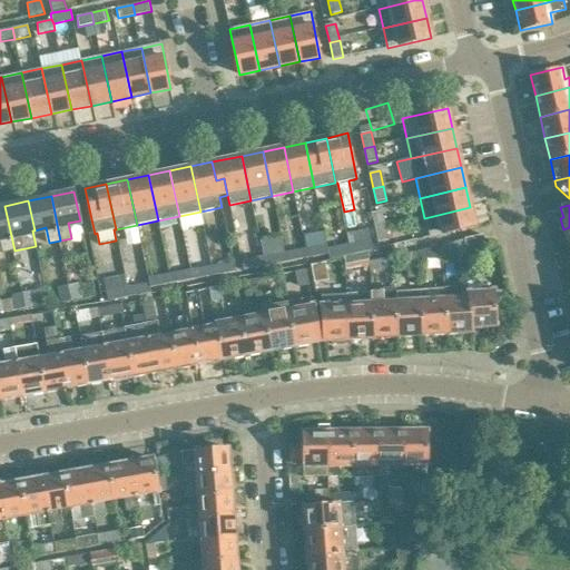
[(0,253),(15,251),(5,206),(0,206),(0,253)]
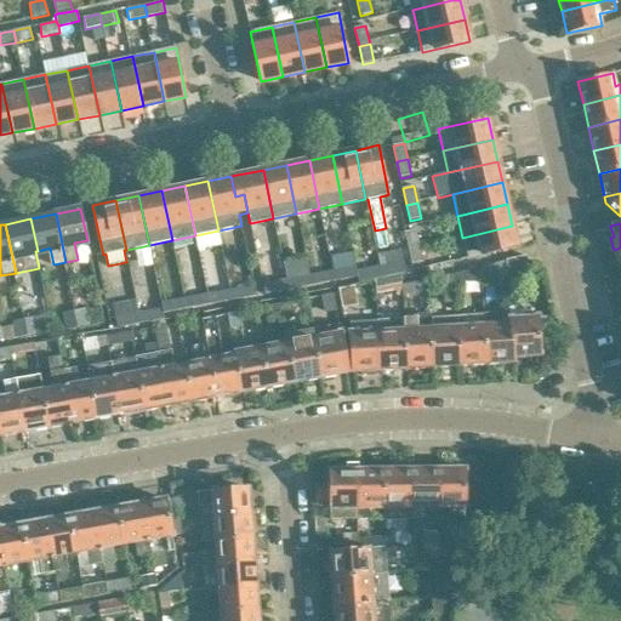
[(517,248),(512,226),(462,238),(467,257),(480,255),(480,256),(517,248)]
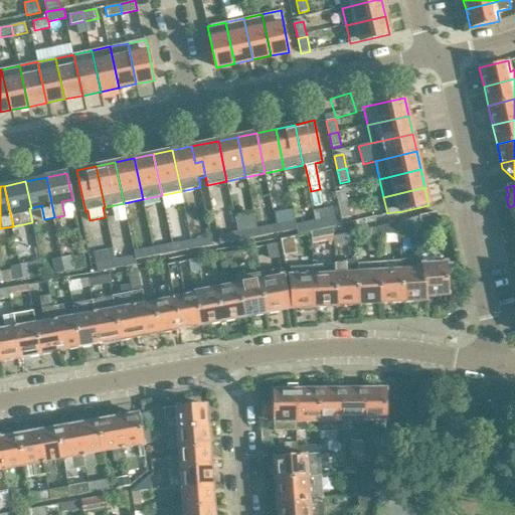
[(348,205),(345,190),(335,192),(339,207),(348,205)]
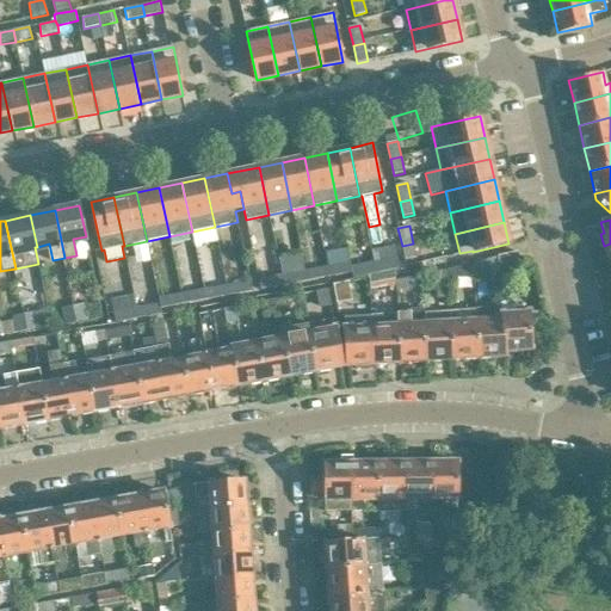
[(417,258),(413,244),(402,246),(405,260),(417,258)]
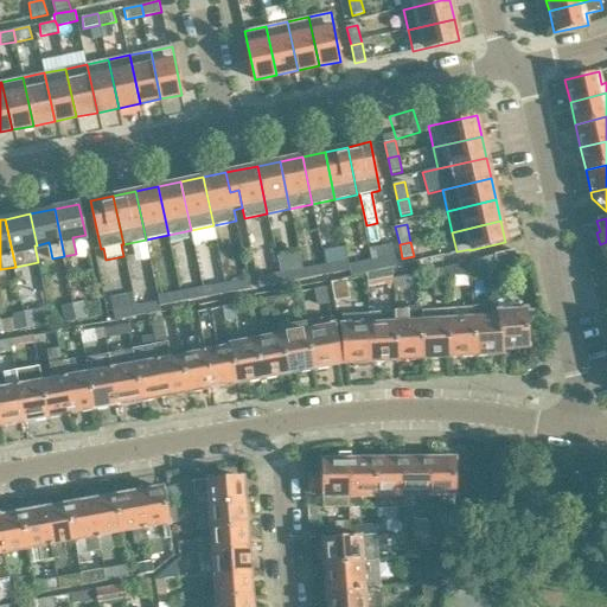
[(517,268),(515,251),(498,254),(499,270),(517,268)]
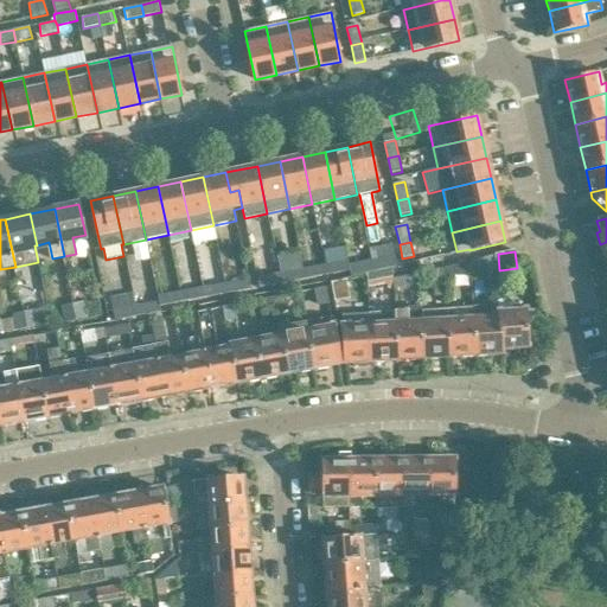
[(499,270),(498,254),(497,254),(471,262),(471,273),(493,272),(499,270)]
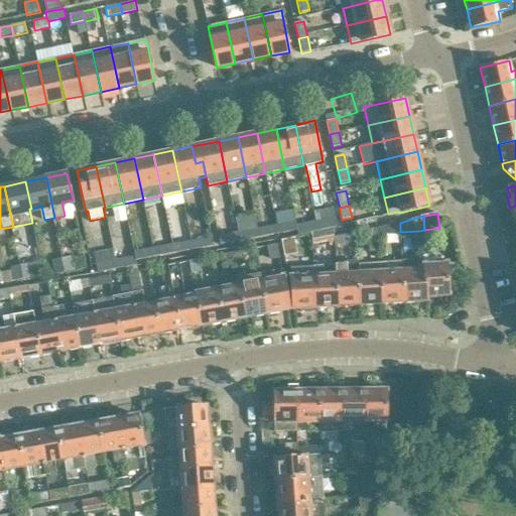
[(337,226),(336,218),(315,222),(317,231),(334,228),(334,227),(337,226)]
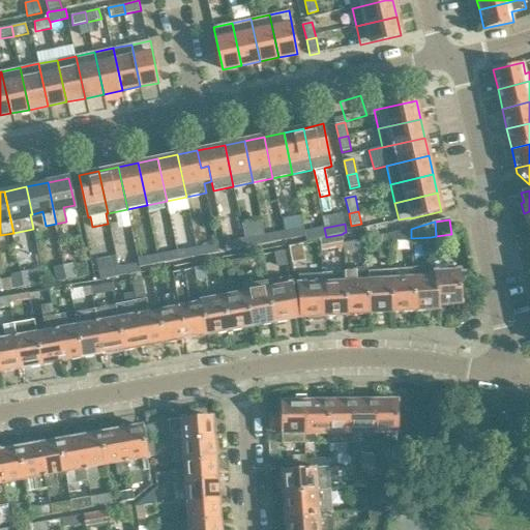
[(304,231),(304,228),(285,231),(287,240),(305,237),(304,232),(304,231)]
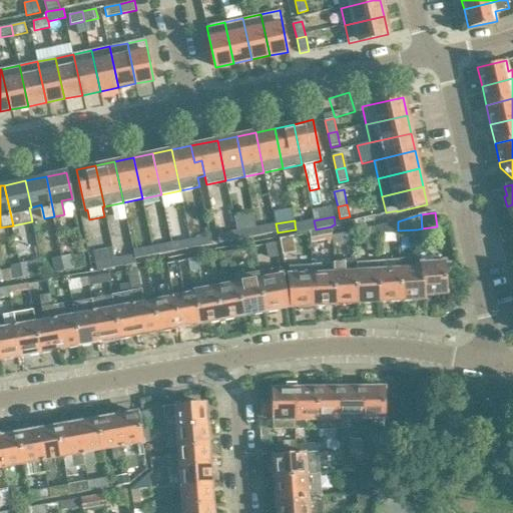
[(316,229),(314,220),(295,223),(295,224),(296,229),(297,233),(306,232),(306,231),(309,230),(316,229)]
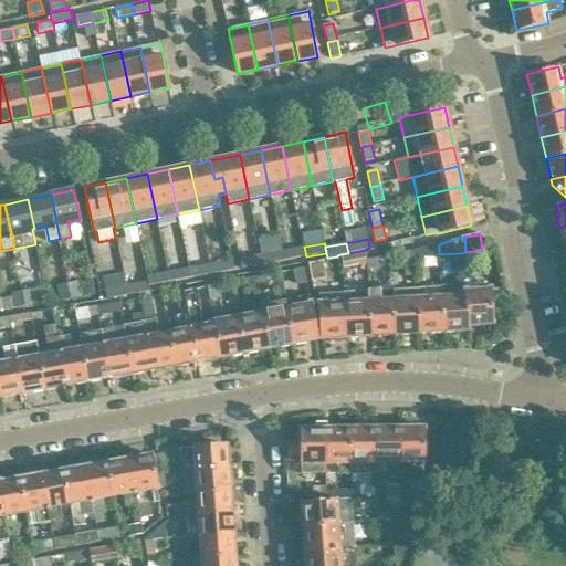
[(306,257),(304,247),(282,251),(284,261),(306,257)]
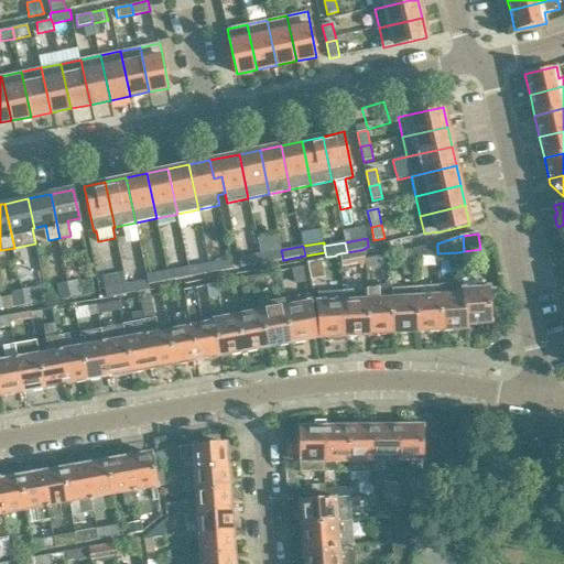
[(366,267),(366,259),(365,249),(347,252),(339,253),(340,268),(342,268),(359,263),(360,268),(366,267)]
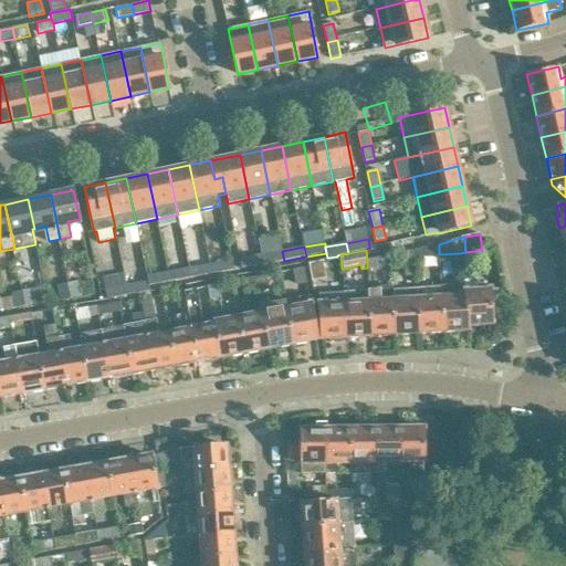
[(284,261),(282,251),(261,255),(263,265),(284,261)]
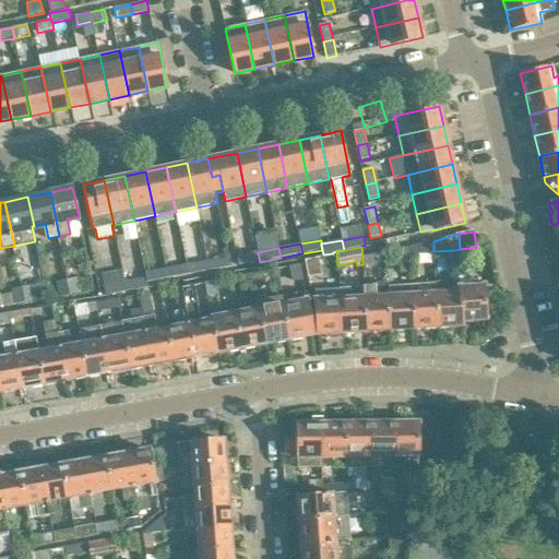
[(433,260),(432,249),(421,250),(423,261),(433,260)]
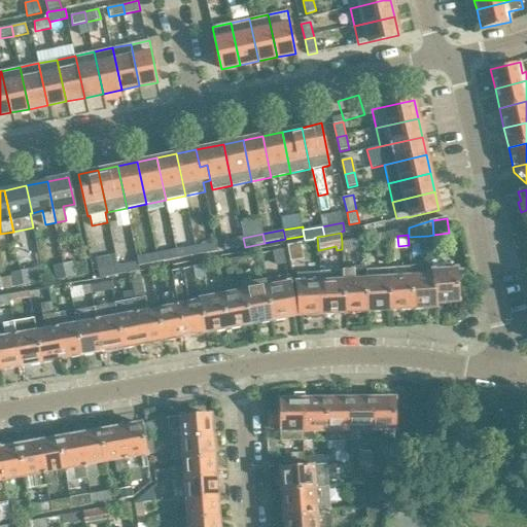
[(364,246),(363,237),(342,242),(342,249),(342,250),(364,246)]
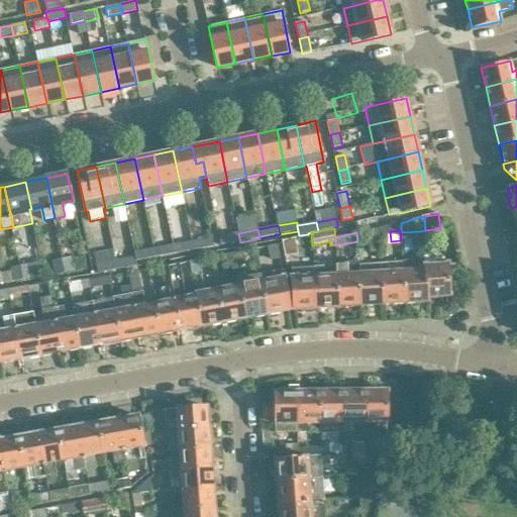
[(240,242),(238,233),(218,236),(221,245),(240,242)]
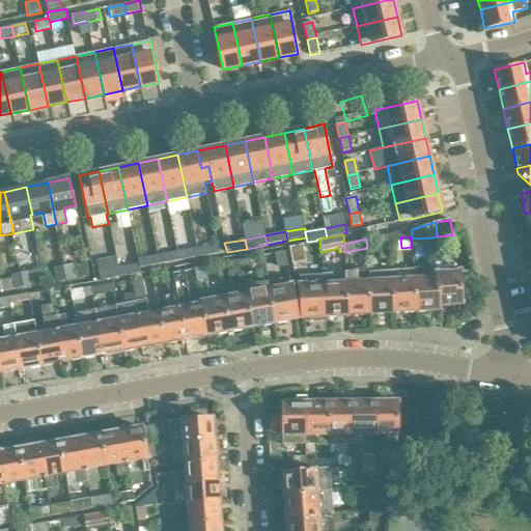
[(218,253),(217,245),(198,248),(200,257),(218,253)]
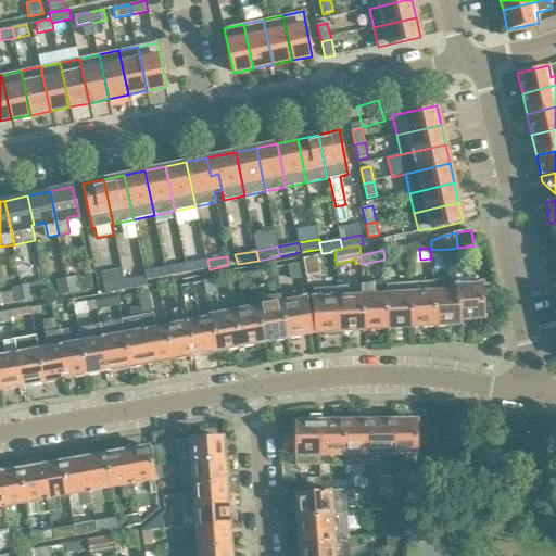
[(317,257),(303,260),(306,276),(306,277),(320,275),(317,257)]
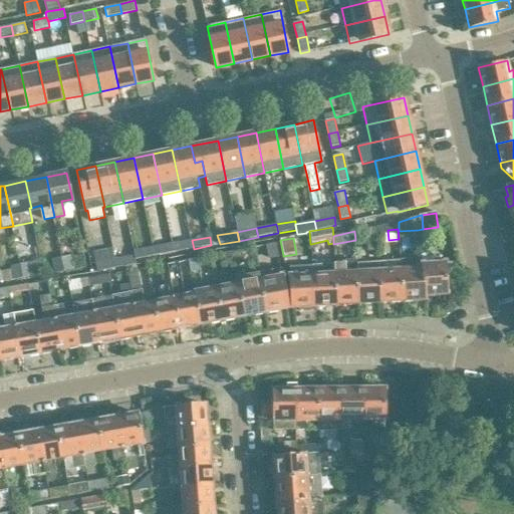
[(194,249),(192,240),(172,244),(174,252),(194,249)]
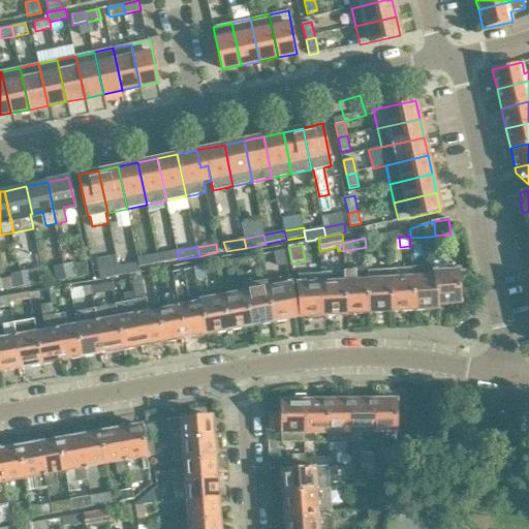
[(286,263),(284,250),(275,252),(278,266),(286,263)]
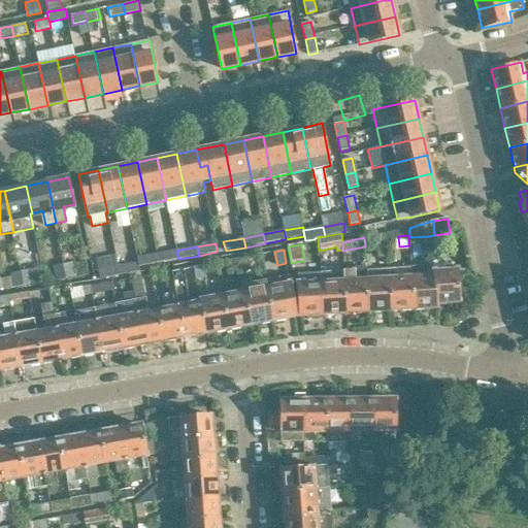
[(32,251),(17,254),(19,265),(34,261),(32,251)]
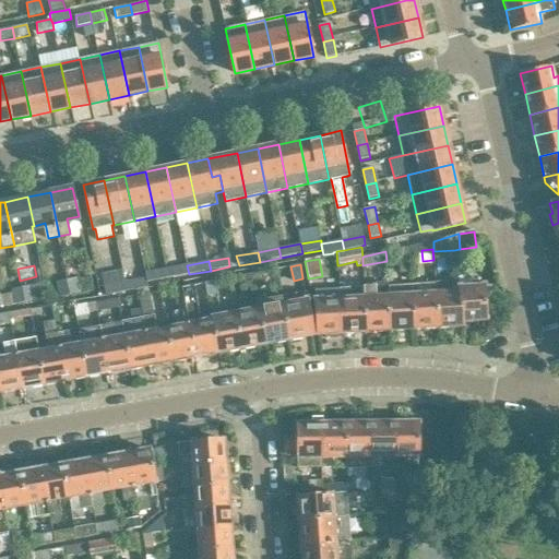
[(189,274),(187,265),(166,269),(168,278),(189,274)]
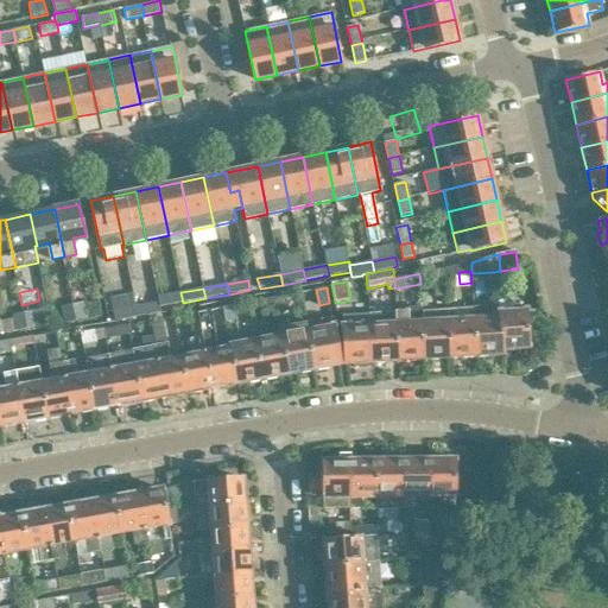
[(183,303),(181,292),(157,297),(159,304),(159,308),(183,303)]
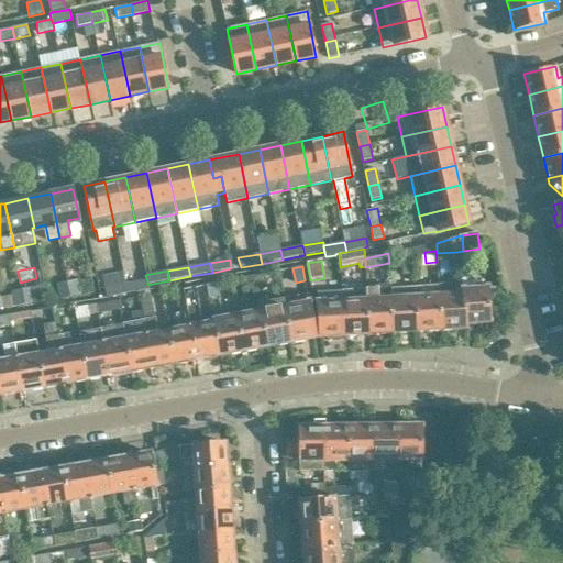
[(266,287),(264,274),(255,275),(257,289),(266,287)]
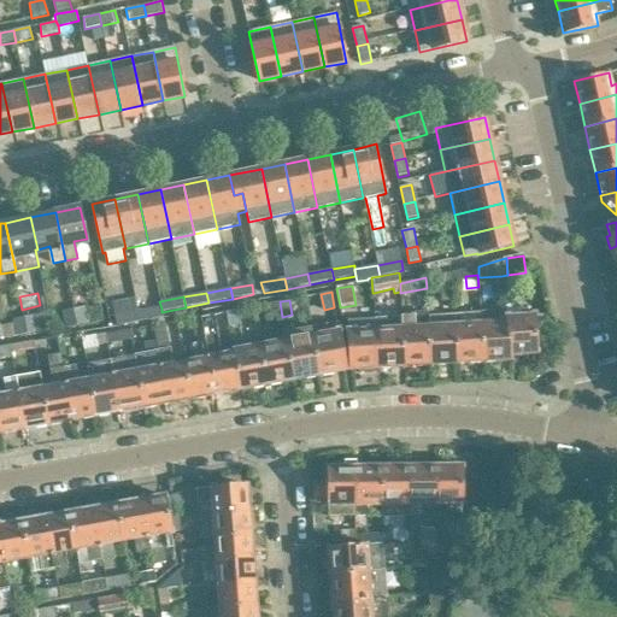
[(282,317),(280,301),(269,304),(271,319),(282,317)]
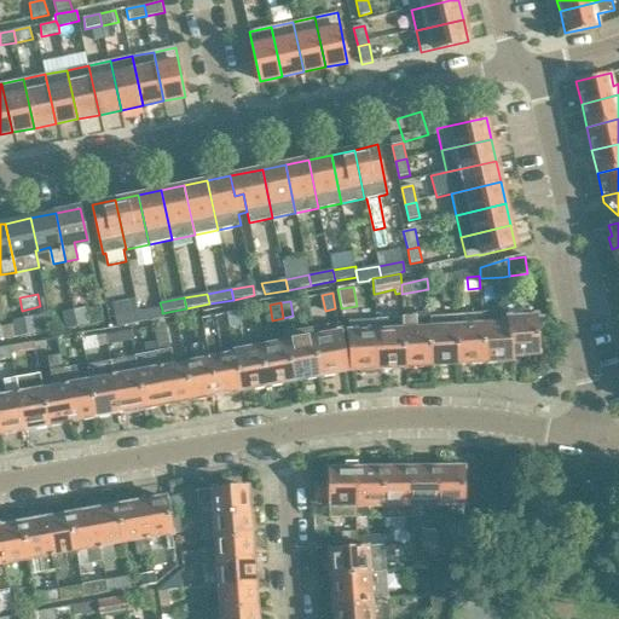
[(537,337),(536,317),(522,318),(522,306),(508,306),(508,311),(510,311),(513,356),(538,354),(537,350),(541,350),(539,337),(537,337)]
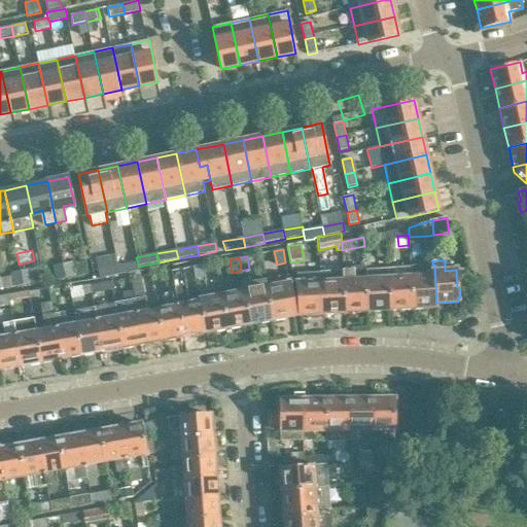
[(75,276),(72,262),(63,264),(66,278),(75,276)]
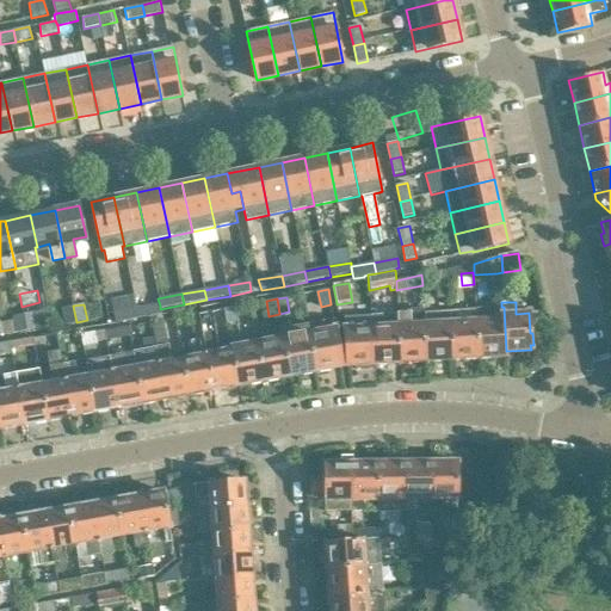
[(76,322),(73,306),(62,308),(66,325),(76,322)]
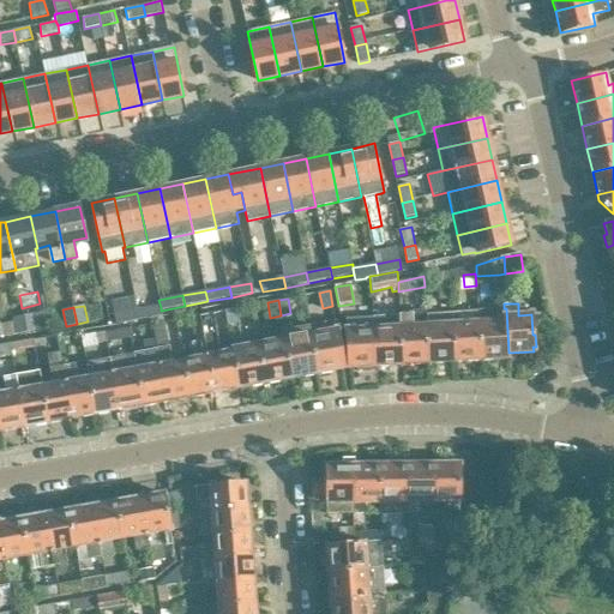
[(161,311),(161,307),(138,311),(140,320),(162,315),(161,311)]
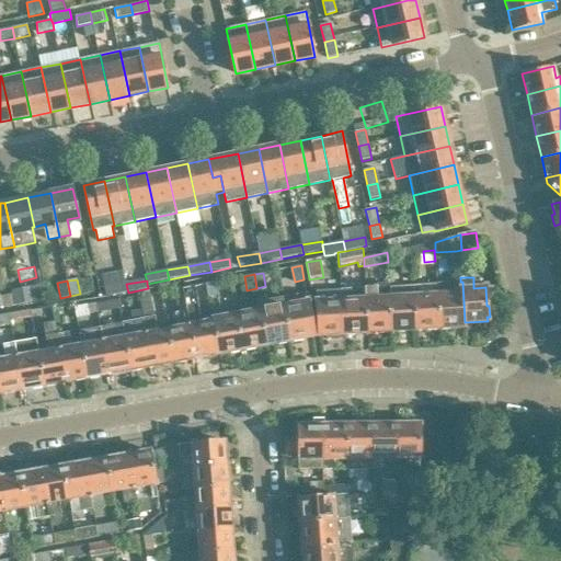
[(218,296),(216,282),(206,284),(208,297),(218,296)]
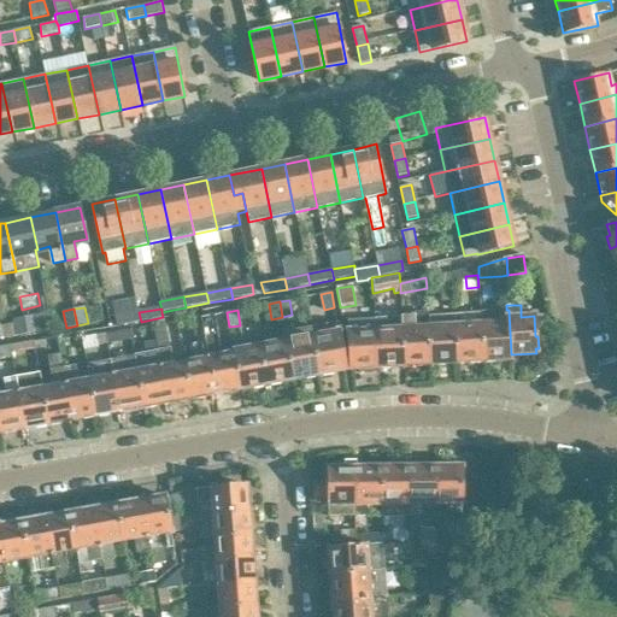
[(509,310),(506,310),(482,311),(485,364),(498,363),(500,362),(511,360),(511,354),(509,310)]
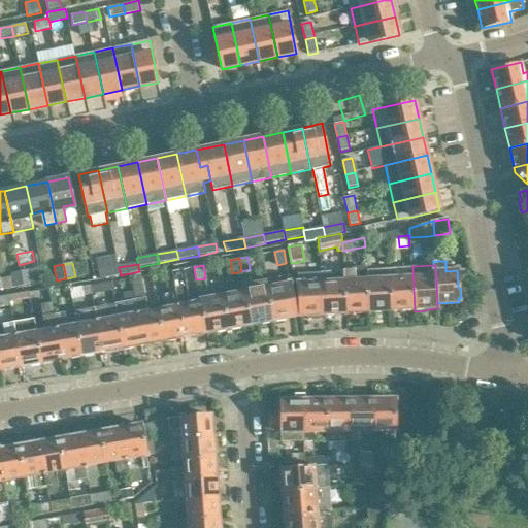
[(415,311),(413,266),(410,266),(410,267),(390,267),(392,310),(402,309),(403,311),(415,311)]
